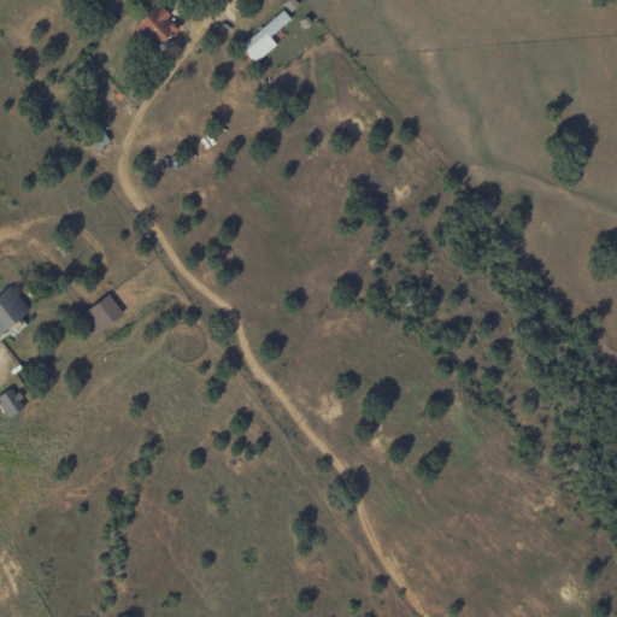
[(285,0),(282,3),(289,12),(298,5),(293,0),(285,0)]
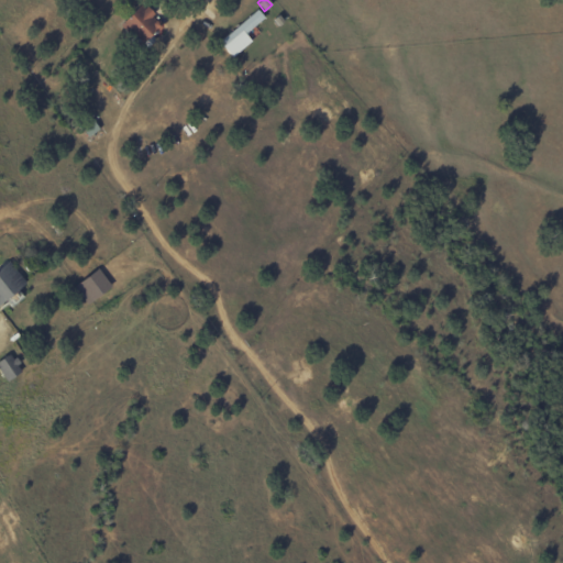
[(121,22),(142,44),(163,24),(142,3),(121,22)]
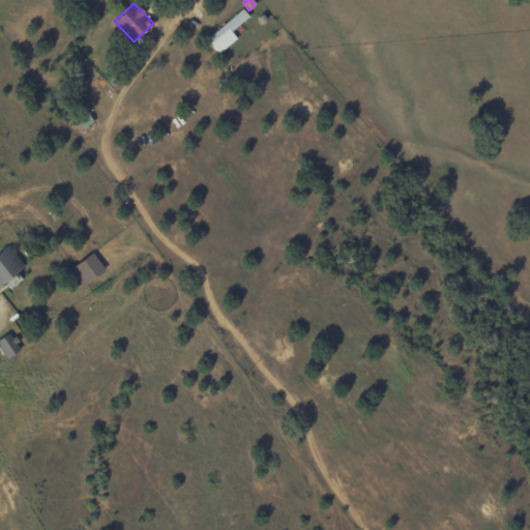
[(237,39),(231,31),(249,17),(242,8),(206,38),(218,54),(237,39)]
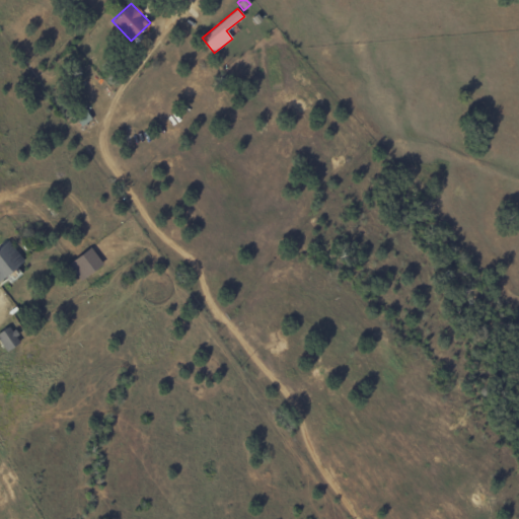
[(80,127),(91,120),(84,107),(73,115),(80,127)]
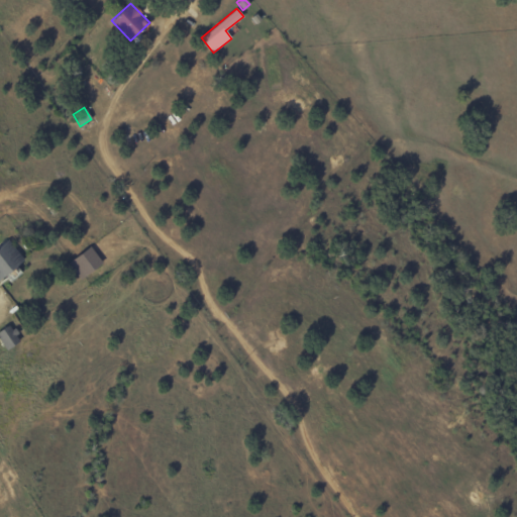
[(0,277),(24,263),(11,239),(0,245),(0,277)]
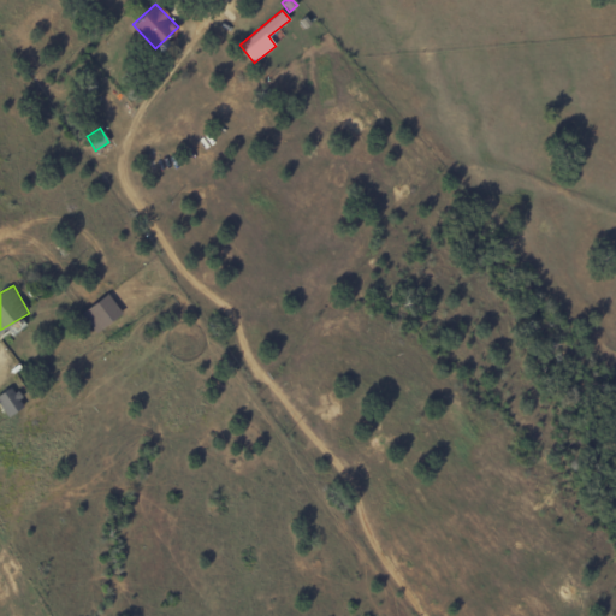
[(82,311),(93,331),(122,315),(110,295),(82,311)]
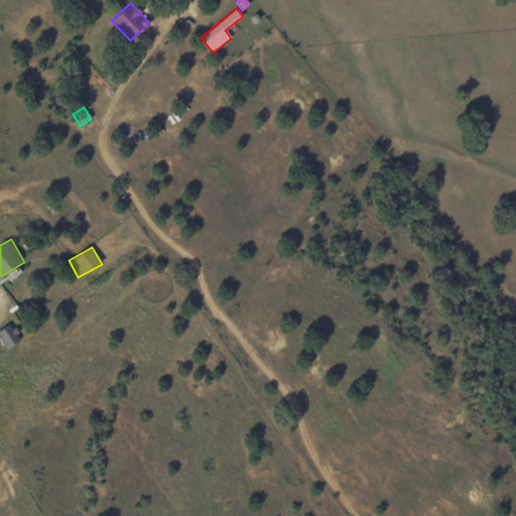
[(0,341),(5,349),(20,340),(11,324),(0,329),(0,341)]
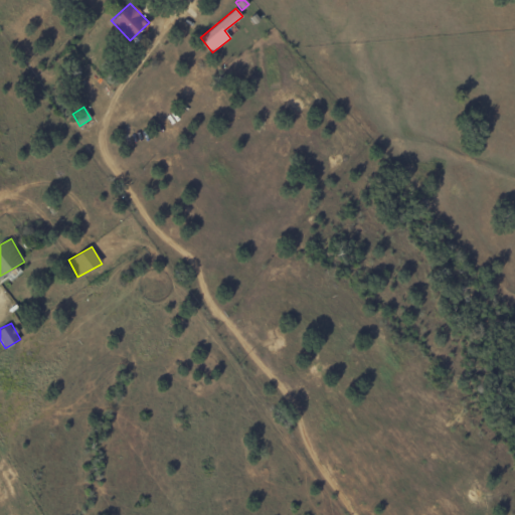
All buildings are outlined.
